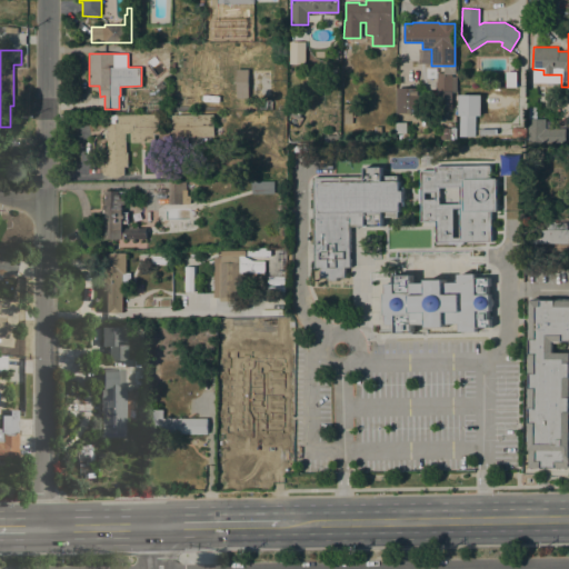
[(248,99),(237,99),(237,69),(249,69),(248,99)]
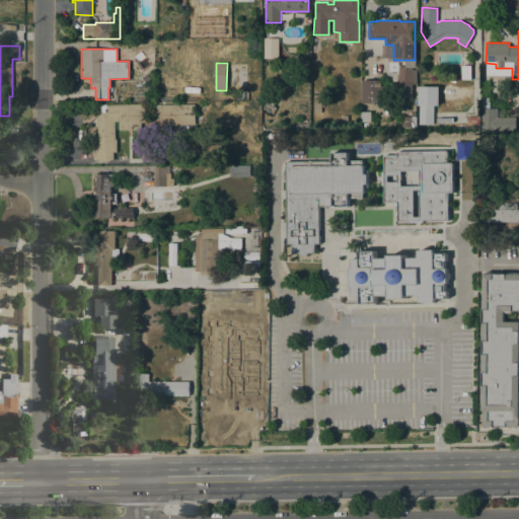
[(470,65),(470,79),(461,79),(461,65),(470,65)]
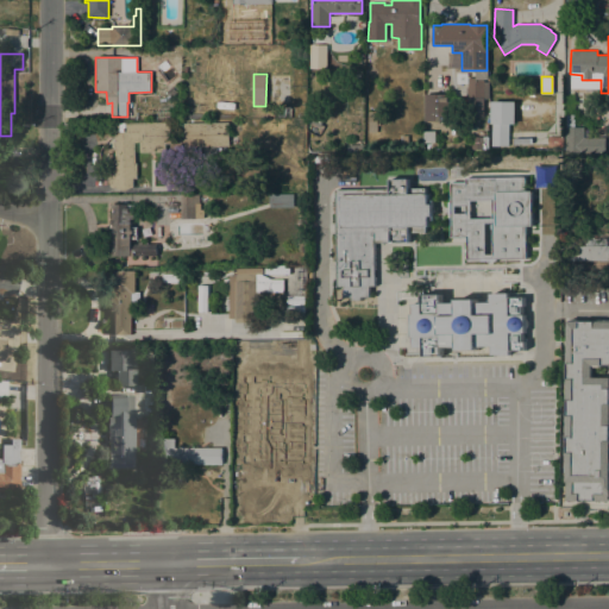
[(488,99),(483,99),(483,117),(465,117),(466,88),(468,88),(468,79),(483,79),(483,82),(489,82),(488,99)]
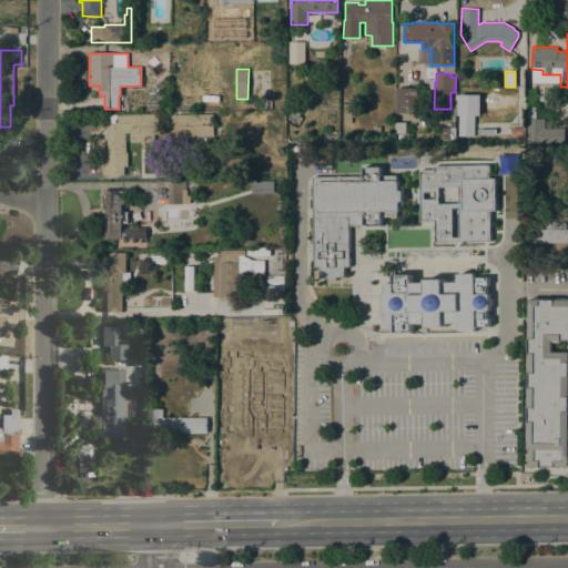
[(161,81),(165,85),(160,90),(155,85),(161,81)]
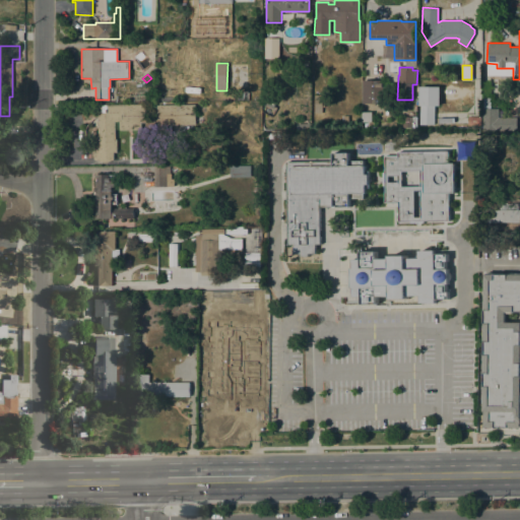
[(362,80),(381,80),(380,103),(362,103),(362,80)]
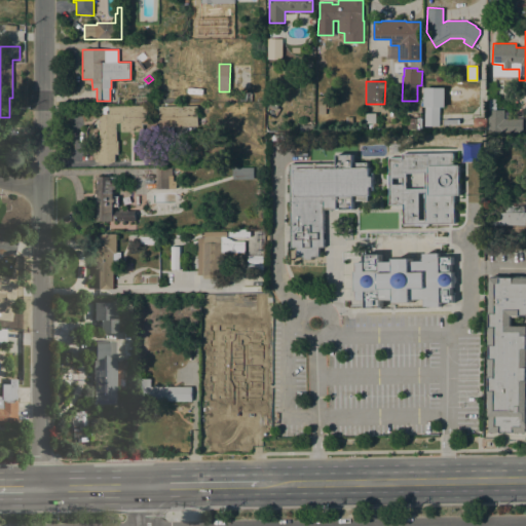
[(424,87),(445,87),(445,107),(439,107),(439,125),(424,125),(424,87)]
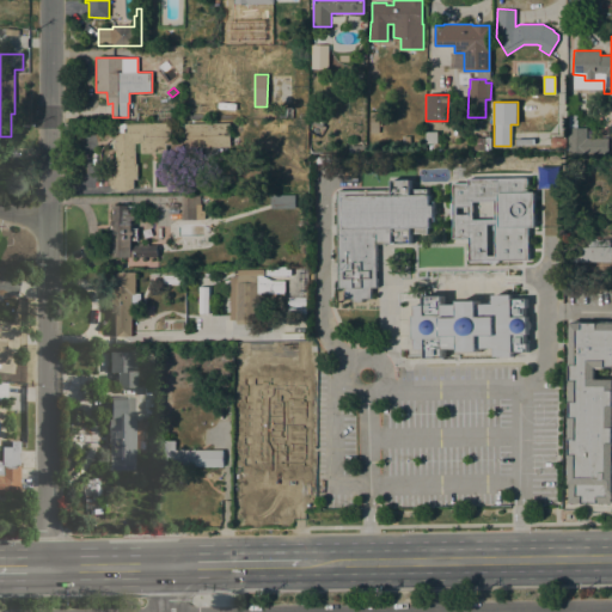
[(328,116),(322,128),(310,122),(316,110),(328,116)]
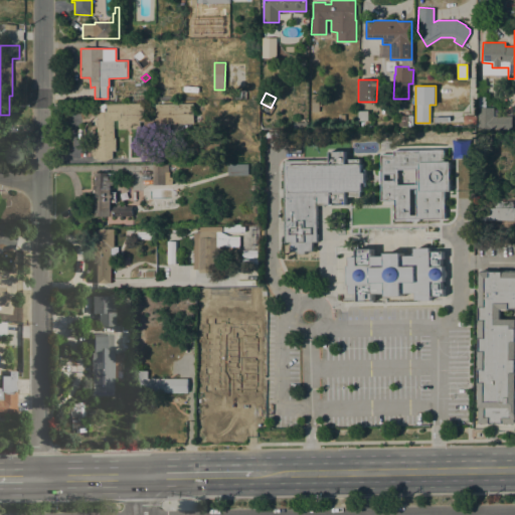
[(312,94),(319,95),(319,101),(321,101),(321,106),(319,106),(319,112),(311,112),(312,94)]
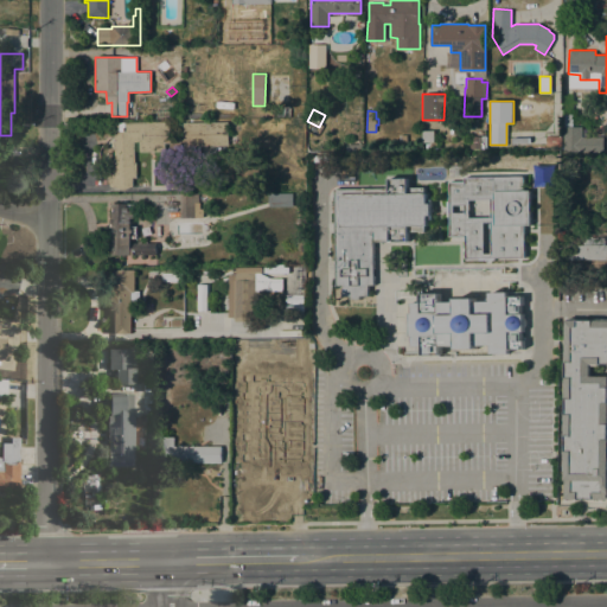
[(170,122),(170,136),(183,136),(183,122),(228,122),(228,146),(193,146),(193,159),(170,159),(170,144),(165,144),(165,152),(139,152),(139,142),(134,142),(134,163),(136,163),(136,178),(133,178),(133,186),(123,191),(109,186),(106,171),(114,161),(113,122),(170,122)]
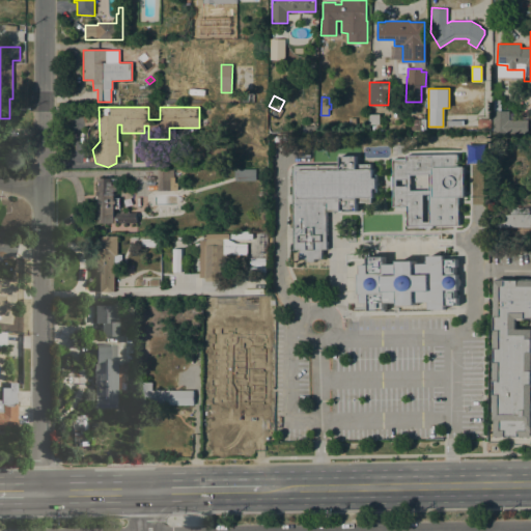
[(502,133),(502,135),(496,135),(496,133),(494,133),(493,118),(508,118),(508,120),(521,119),(521,133),(502,133)]
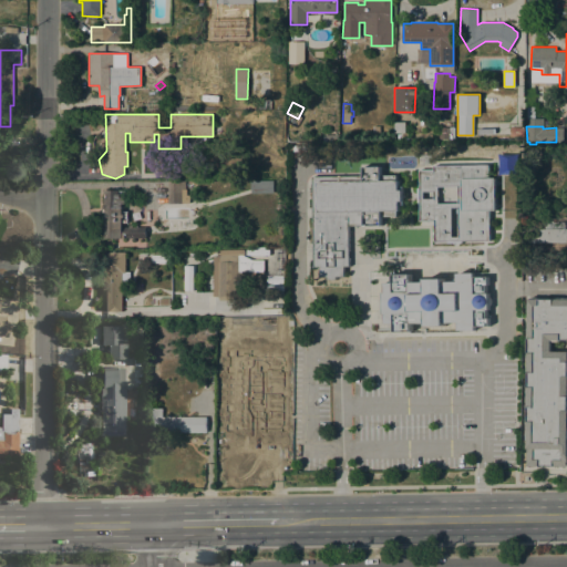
[(523,127),(523,137),(509,137),(509,127),(523,127)]
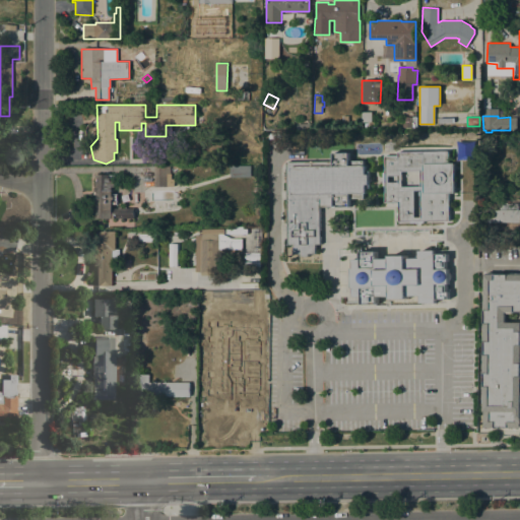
[(372,129),(362,129),(362,122),(372,121),(372,129)]
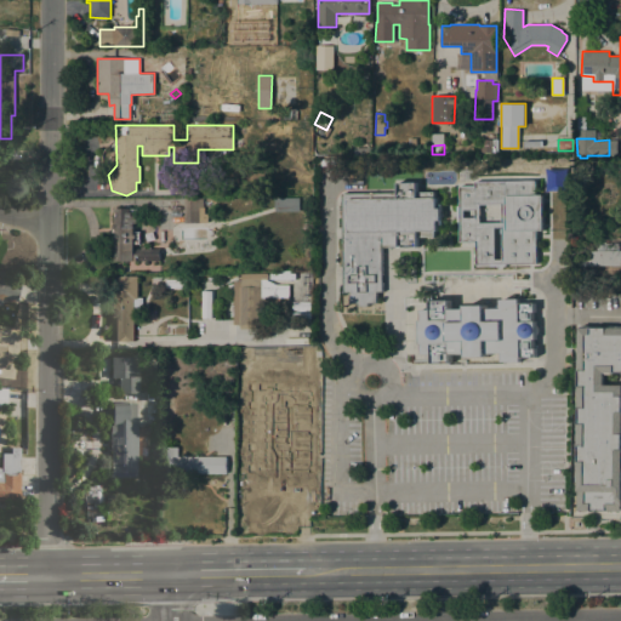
[(227,153),(229,160),(222,163),(220,155),(227,153)]
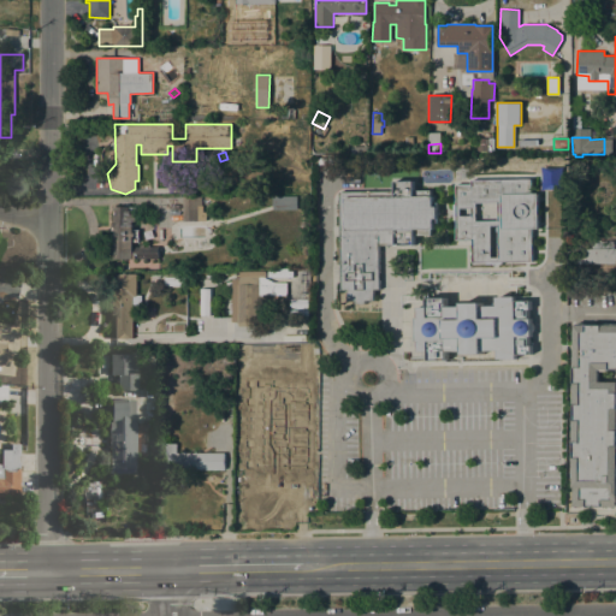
[(472,240),(456,241),(456,220),(454,220),(452,205),(455,205),(455,184),(471,184),(471,179),(531,179),(531,194),(537,194),(538,229),(532,229),(532,261),(473,262),(472,240)]
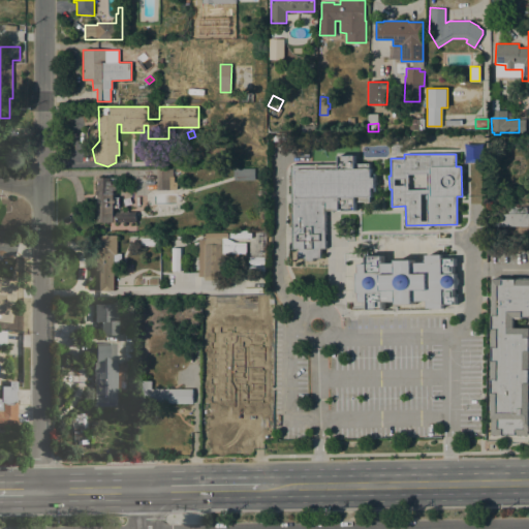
[(290,164),(338,164),(338,155),(354,155),(355,163),(369,163),(369,168),(371,168),(372,174),(375,174),(375,191),(372,191),(372,196),(370,196),(370,201),(355,201),(355,210),(324,211),(325,249),(320,249),(320,258),(313,258),(313,260),(306,261),(305,258),(298,258),(298,249),(292,249),(290,164)]
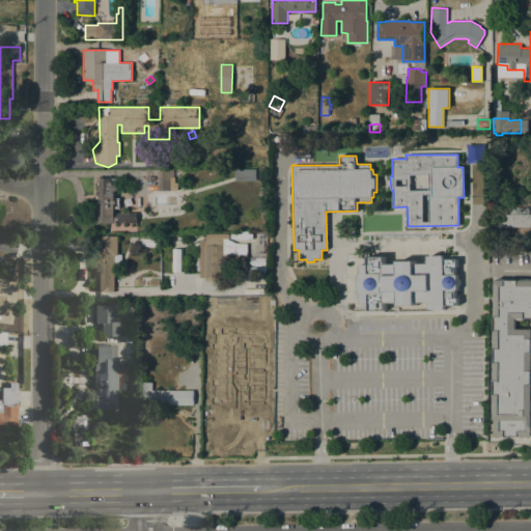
[(158,169),(173,169),(173,183),(176,183),(176,191),(158,191),(158,169)]
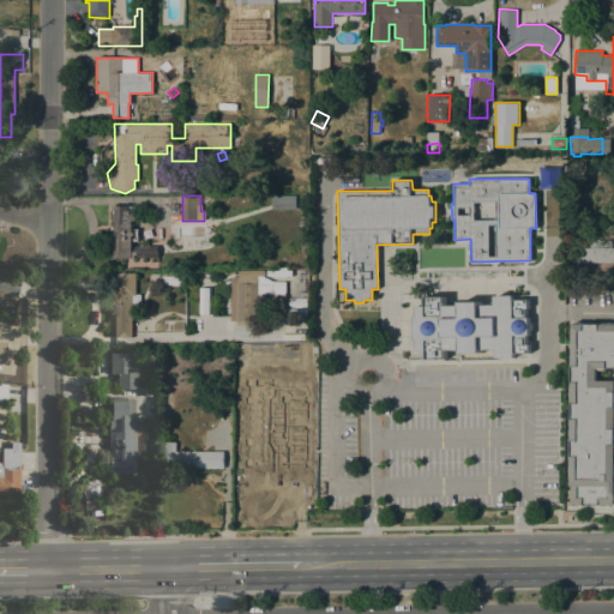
[(296,196),(296,210),(271,210),(271,196),(296,196)]
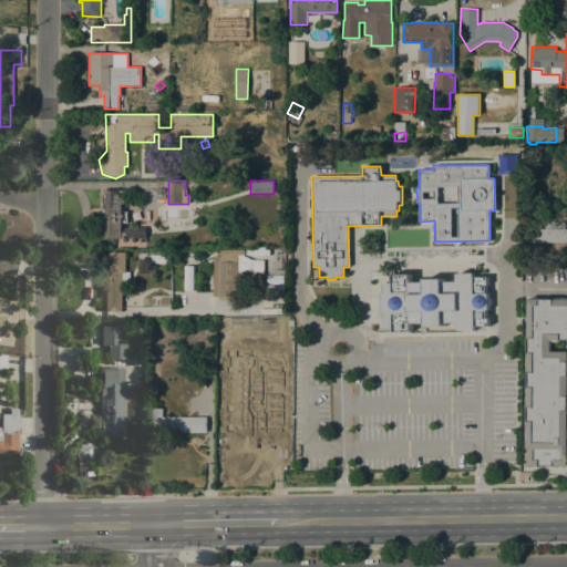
[(122,212),(127,212),(127,223),(122,223),(122,226),(146,227),(146,238),(103,238),(103,213),(101,213),(101,207),(104,207),(104,191),(125,191),(125,204),(122,204),(122,212)]
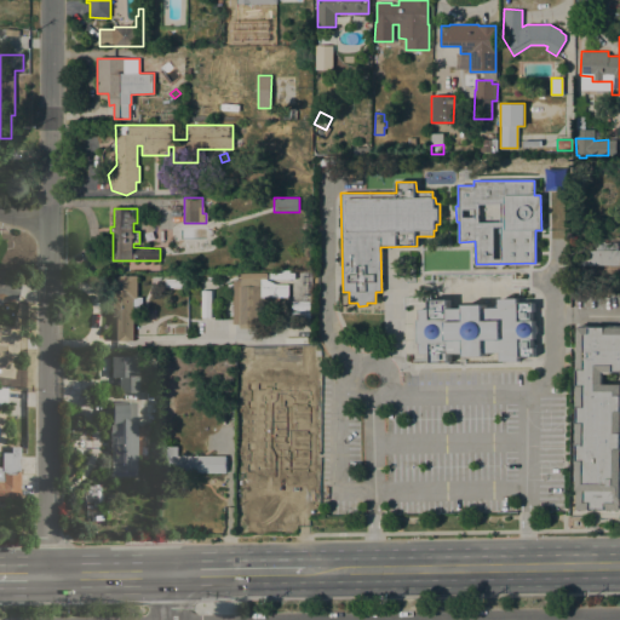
[(619,265),(578,265),(578,251),(596,251),(596,242),(619,242),(619,251),(619,265)]
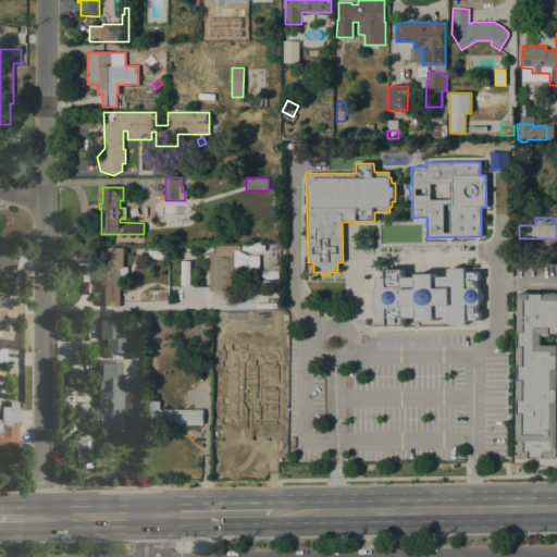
[(102,306),(103,284),(99,284),(99,247),(123,247),(123,267),(127,267),(127,288),(120,288),(120,306),(102,306)]
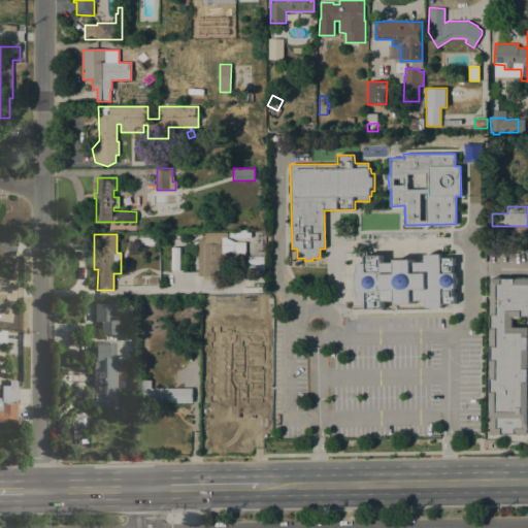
[(0,237),(17,241),(13,256),(0,252),(0,237)]
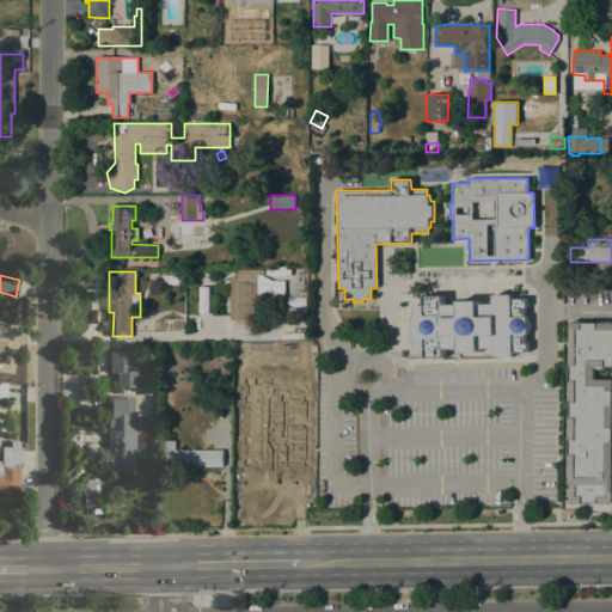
[(230,276),(251,276),(251,275),(262,275),(262,320),(259,320),(259,324),(236,324),(236,320),(230,320),(230,276)]
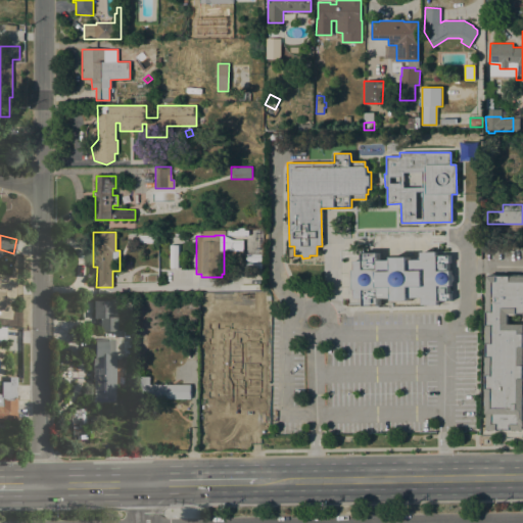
[(362,260),(361,253),(377,252),(377,260),(391,260),(391,257),(408,256),(408,260),(421,259),(421,252),(437,251),(437,255),(450,255),(450,263),(448,263),(448,271),(450,271),(450,285),(448,285),(449,293),(450,293),(450,300),(438,301),(438,304),(422,304),(422,297),(408,297),(408,300),(391,300),(391,298),(378,298),(378,305),(363,305),(363,298),(354,298),(354,290),(352,290),(352,270),(353,270),(353,260),(362,260)]
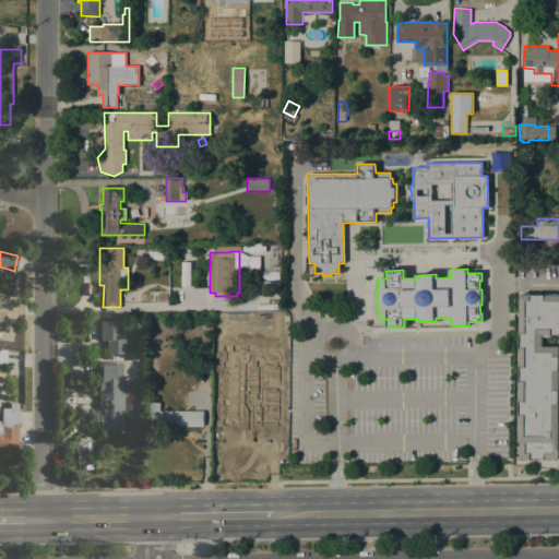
[(521,433),(519,433),(520,417),(521,417),(521,400),(519,400),(519,382),(521,382),(521,366),(520,366),(520,349),(521,349),(521,332),(520,332),(520,323),(522,323),(522,293),(531,293),(531,295),(547,295),(547,294),(558,294),(558,336),(544,336),(544,346),(558,346),(558,460),(521,460),(521,433)]
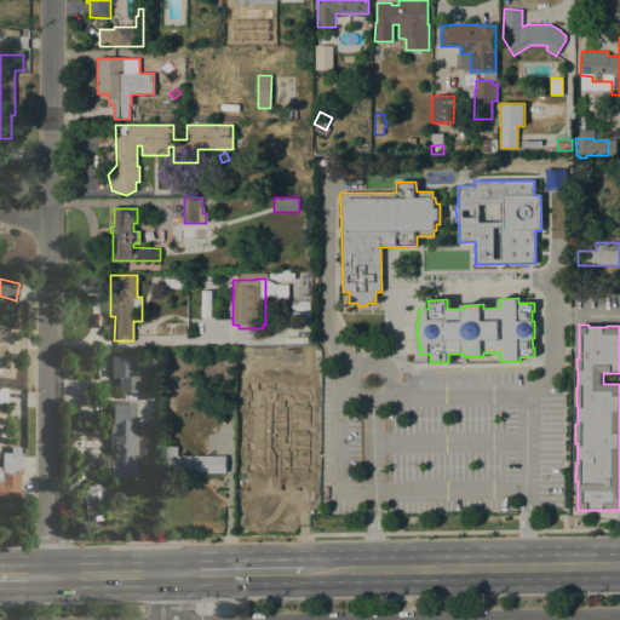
[(133,356),(133,375),(138,375),(138,392),(118,392),(118,377),(110,378),(110,356),(133,356)]
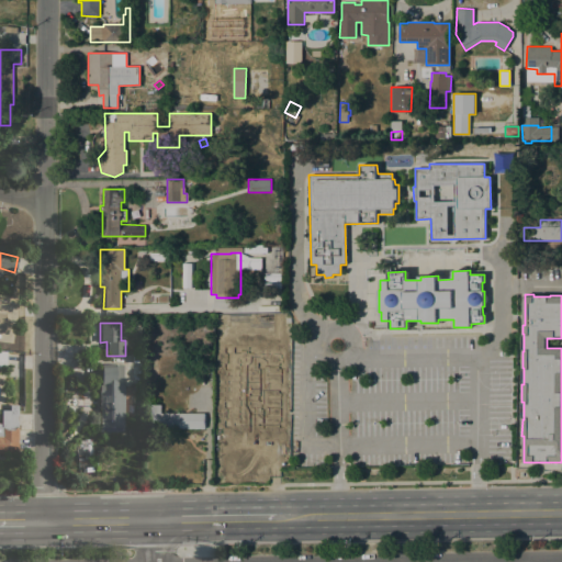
[(123,419),(122,431),(100,431),(100,401),(99,401),(99,383),(101,383),(101,363),(123,364),(123,385),(124,385),(123,419)]
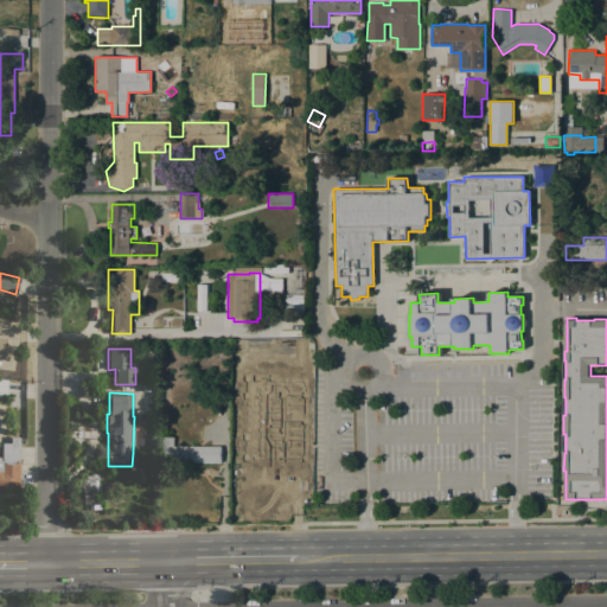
[(247,429),(270,429),(270,423),(279,423),(279,417),(295,417),(295,440),(270,440),(270,446),(246,446),(246,451),(234,451),(234,421),(247,421),(247,429)]
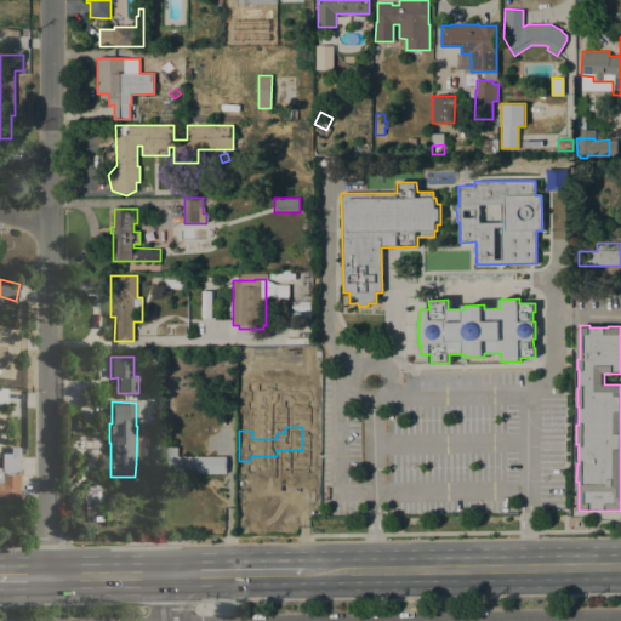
[(0,468),(1,462),(0,462),(0,453),(10,453),(11,448),(20,448),(18,501),(0,501),(0,468)]
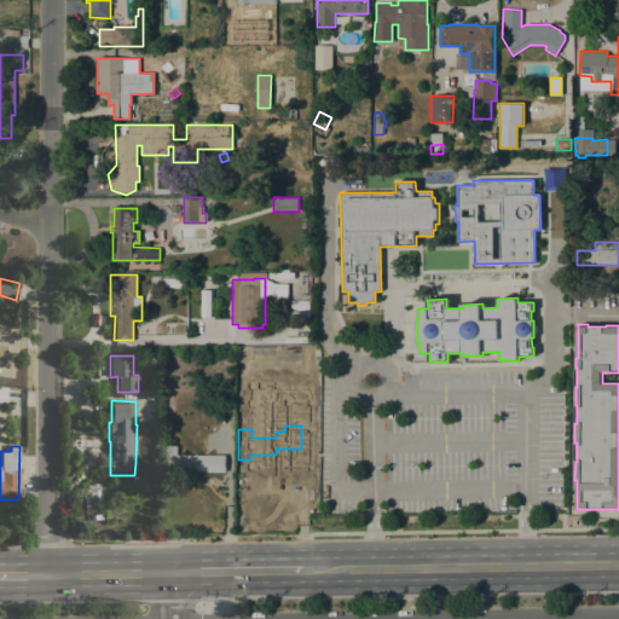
[(225,455),(225,472),(165,472),(165,446),(177,446),(177,455),(225,455)]
